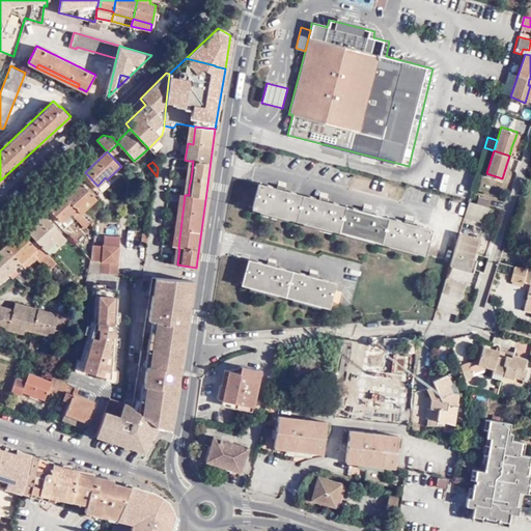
[(80,179),(63,194),(76,207),(80,212),(81,213),(98,198),(80,179)]
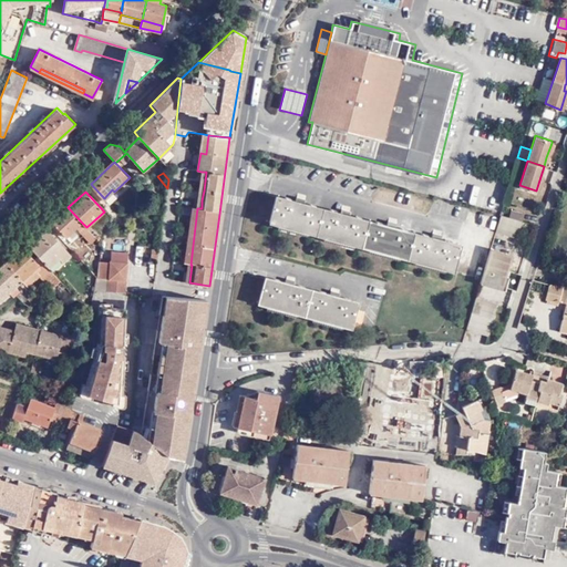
[(280,195),(272,220),(457,270),(464,245),(280,195)]
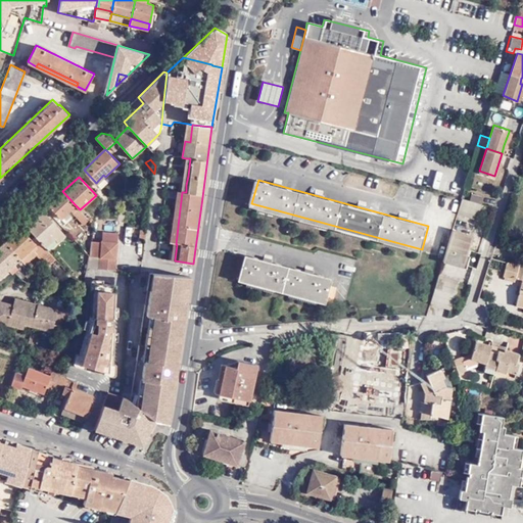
[(75,204),(62,191),(48,205),(60,219),(75,204)]
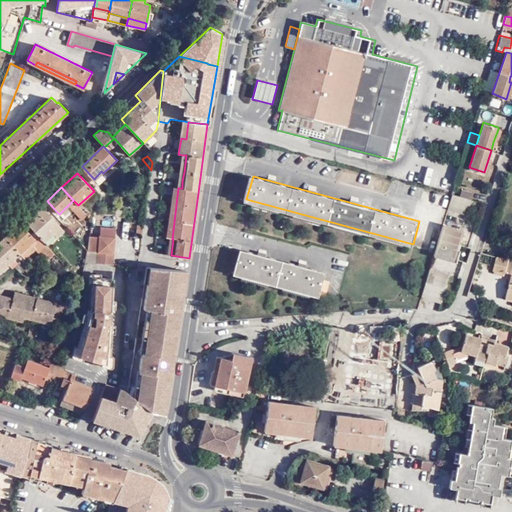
[(171,239),(172,239),(178,188),(174,188),(167,238),(171,239)]
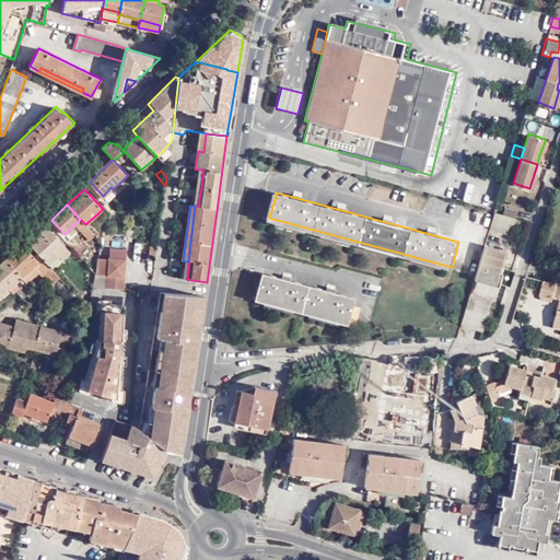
[(502,213),(494,211),(490,228),(510,233),(517,211),(503,207),(502,213)]
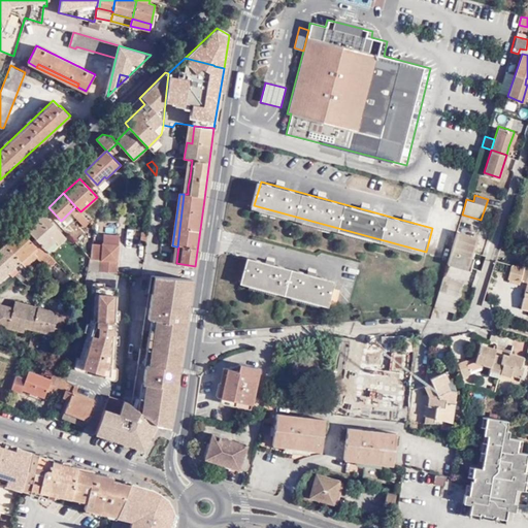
[(88,220),(80,211),(79,210),(75,215),(85,225),(87,224),(91,227),(93,225),(92,224),(88,220)]
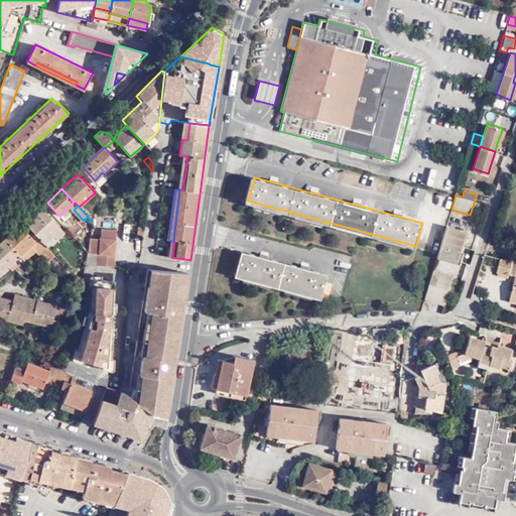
[(42,208),(26,222),(41,239),(44,243),(53,234),(57,238),(65,232),(42,208)]
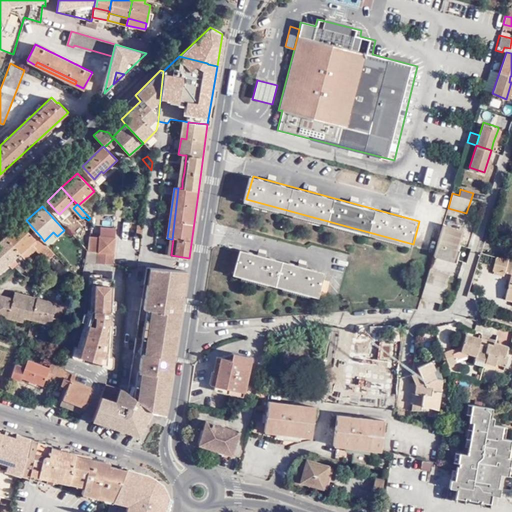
[(20,222),(5,236),(20,252),(25,257),(35,248),(31,242),(35,238),(20,222)]
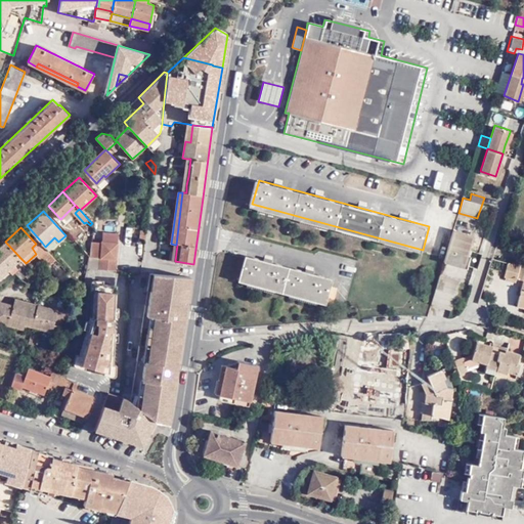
[(472,235),(452,230),(444,258),(464,263),(472,235)]
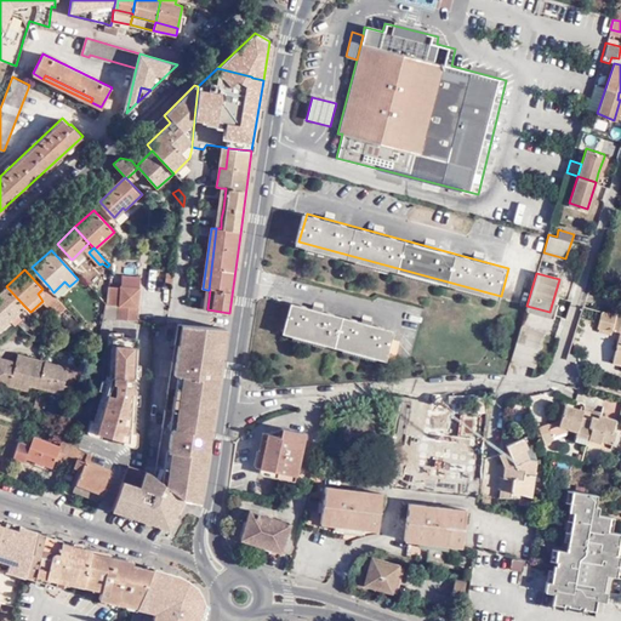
[(64,281),(53,292),(55,294),(58,296),(69,286),(64,281)]
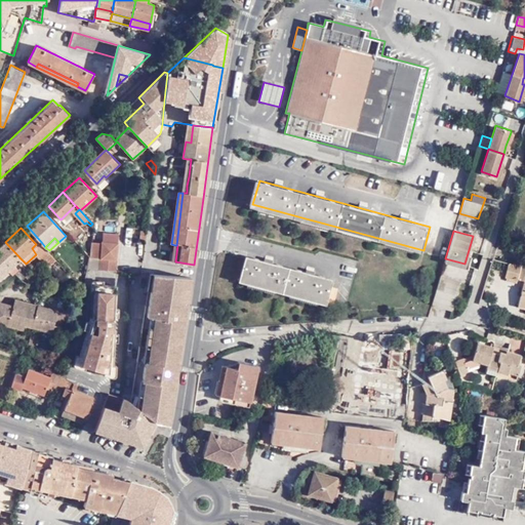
[(115,270),(118,258),(120,242),(103,240),(102,242),(92,241),(90,255),(88,269),(101,269),(115,270)]
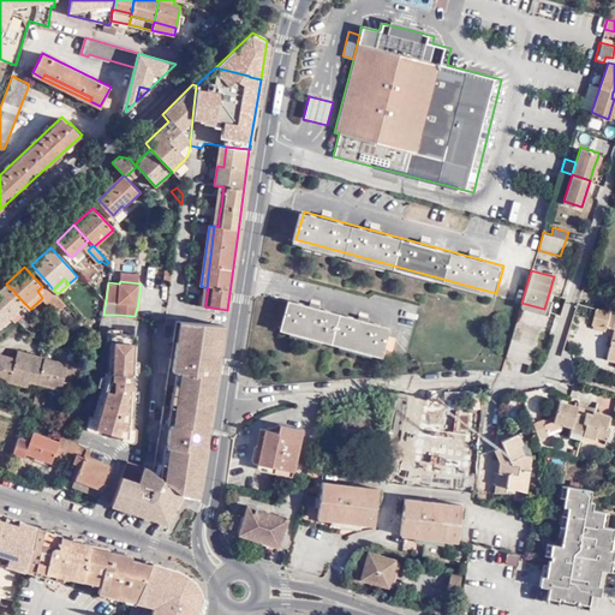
[(0,290),(0,324),(10,315),(16,321),(22,315),(17,310),(24,303),(6,284),(0,290)]
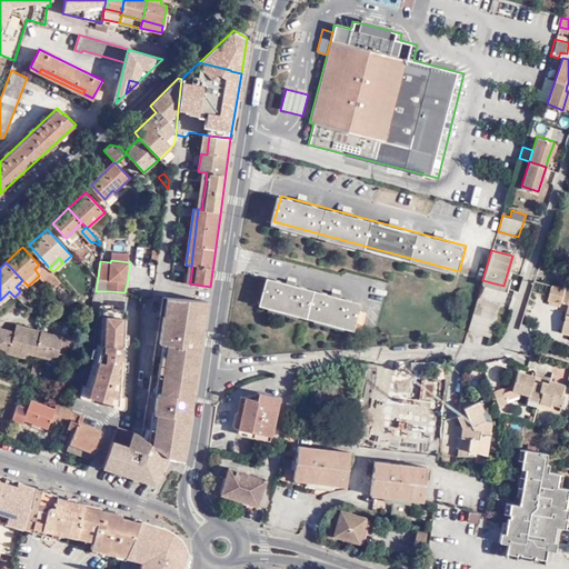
[(46,263),(42,268),(40,269),(42,272),(45,275),(50,269),(49,268),(46,263)]
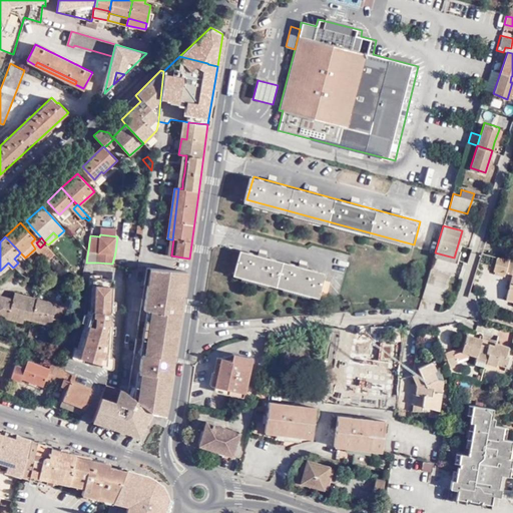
[(164,254),(171,255),(173,239),(172,239),(171,239),(170,246),(166,246),(164,254)]
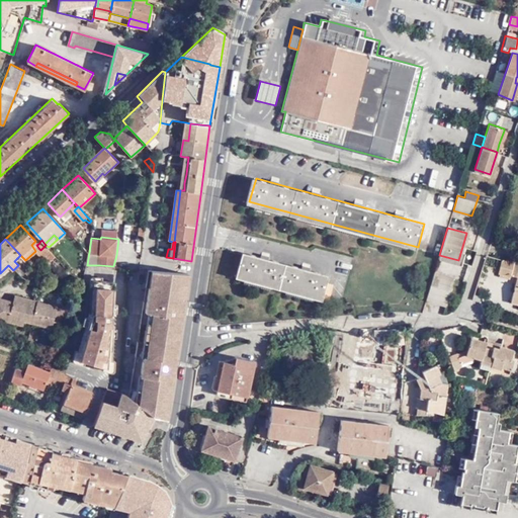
[(46,245),(40,250),(48,257),(49,257),(50,258),(51,258),(55,254),(49,247),(46,245)]
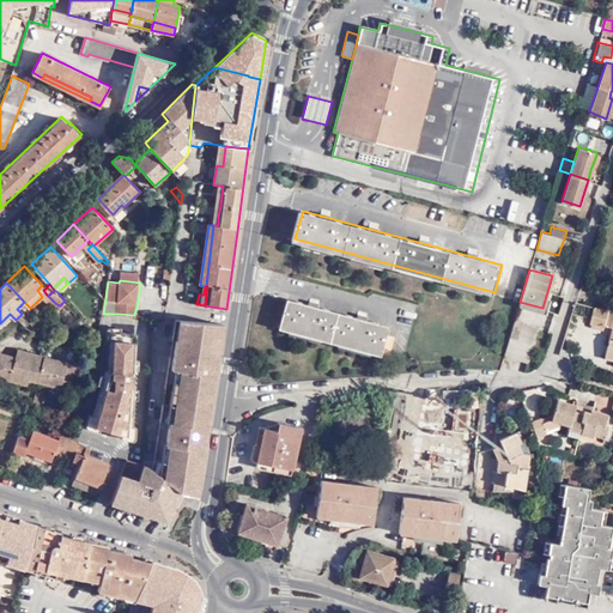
[(95,319),(102,320),(103,314),(105,298),(99,292),(95,319)]
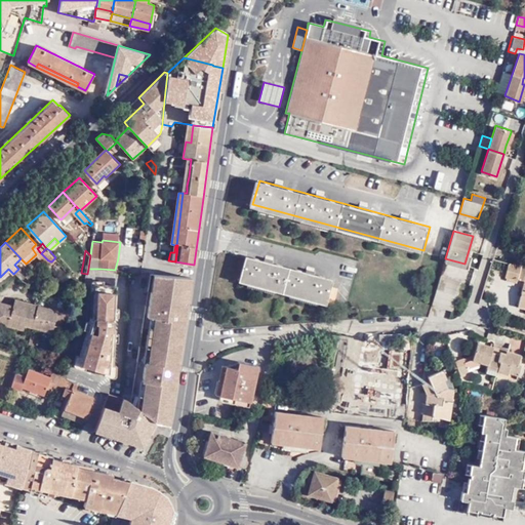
[(333,277),(248,254),(241,279),(326,301),(327,300),(336,303),(340,287),(331,285),(333,277)]
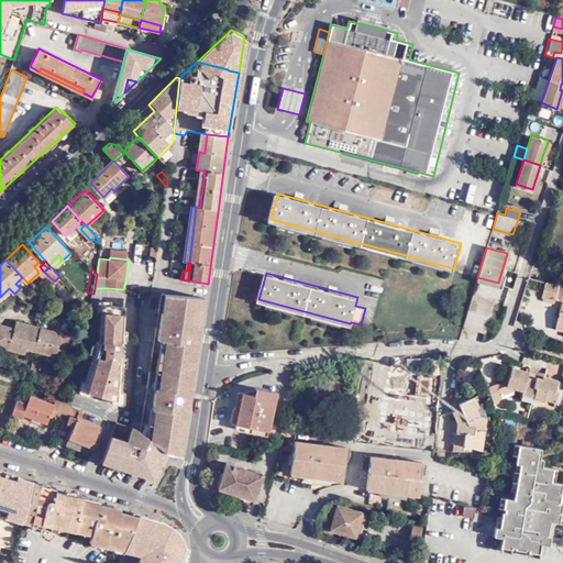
[(62,287),(66,284),(59,276),(55,280),(62,287)]
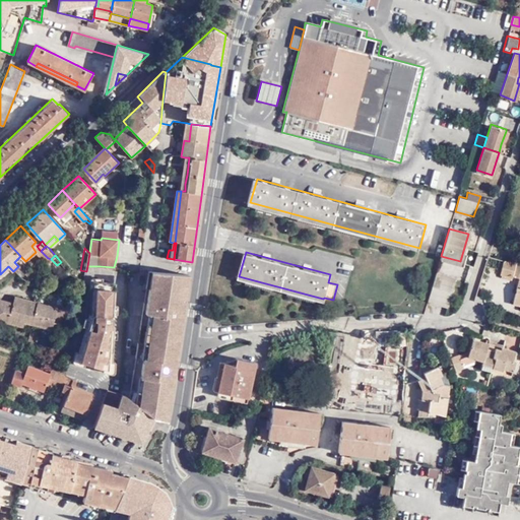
[(441,256),(440,259),(459,265),(460,261),(441,256)]
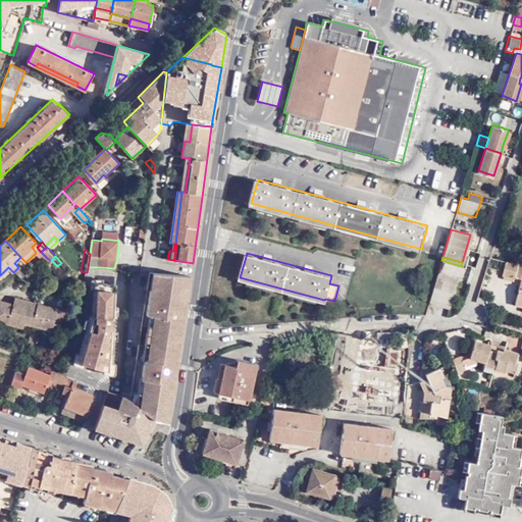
[(33,277),(36,274),(25,262),(22,264),(33,277)]
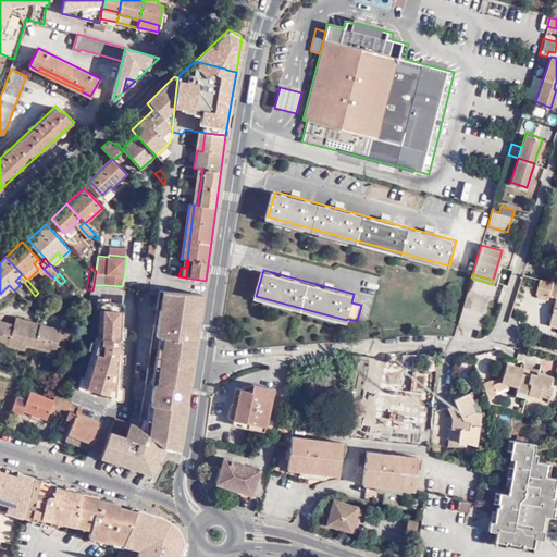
[(548,286),(535,284),(533,295),(546,298),(548,286)]
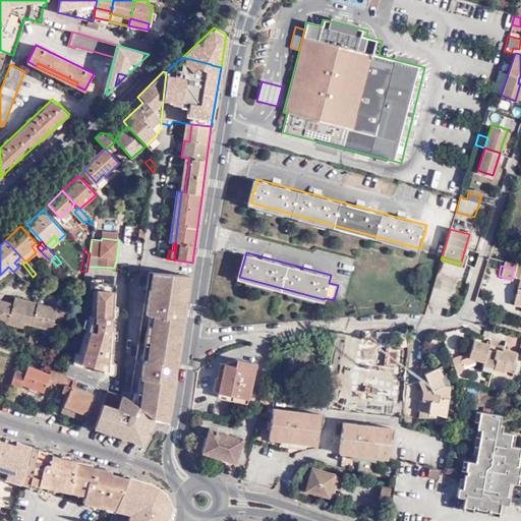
[(513,268),(511,279),(518,280),(520,270),(513,268)]
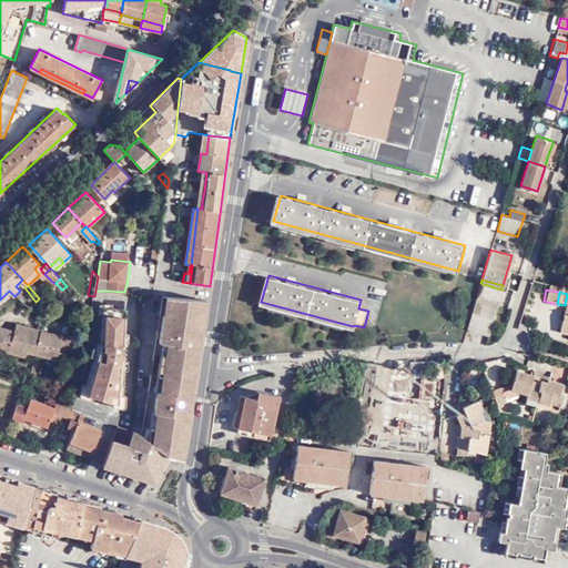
[(170,316),(173,296),(162,295),(150,378),(156,378),(161,378),(166,343),(159,342),(163,316),(170,316)]
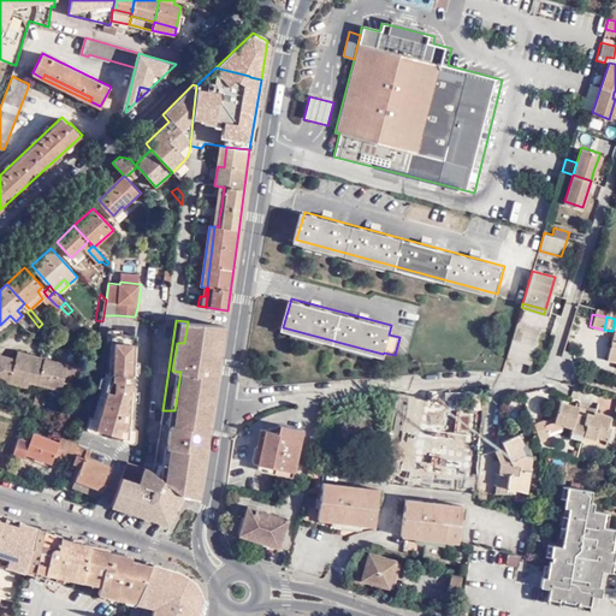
[(218,378),(225,325),(188,321),(184,343),(177,343),(172,371),(181,372),(175,410),(212,414),(218,378)]
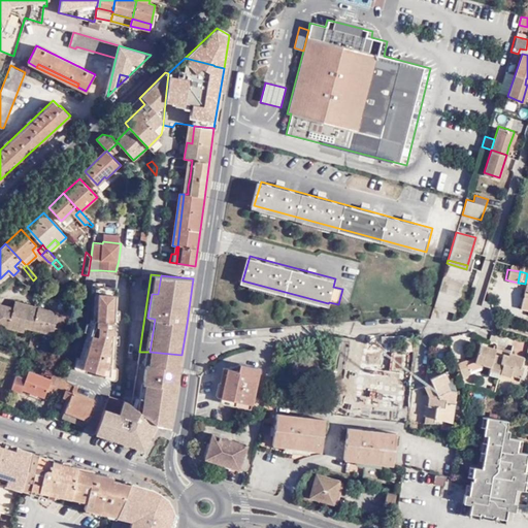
[(442,277),(434,306),(454,310),(462,284),(442,277)]
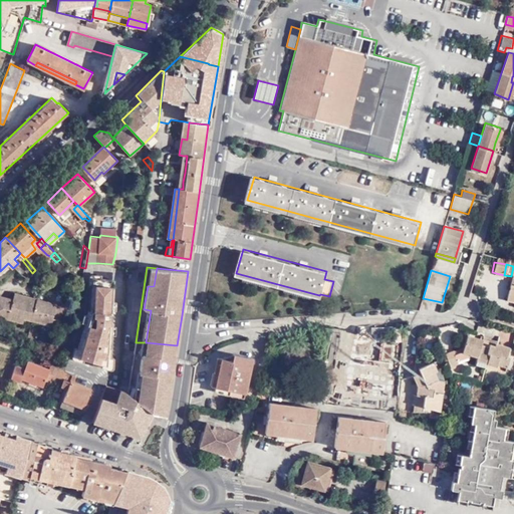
[(513,276),(511,276),(505,299),(513,301),(513,276)]
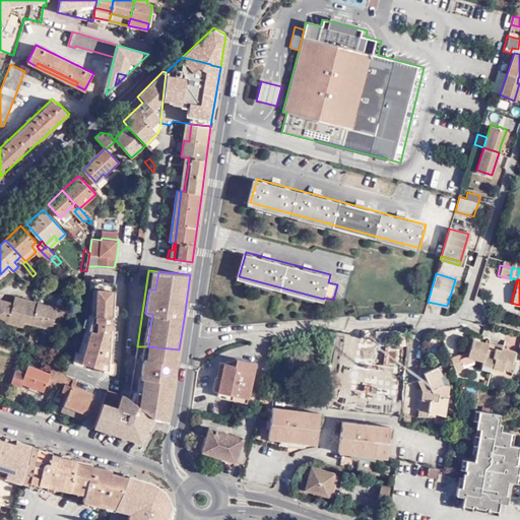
[(115,317),(116,282),(94,281),(93,315),(90,315),(77,361),(113,371),(115,326),(112,326),(113,317),(115,317)]
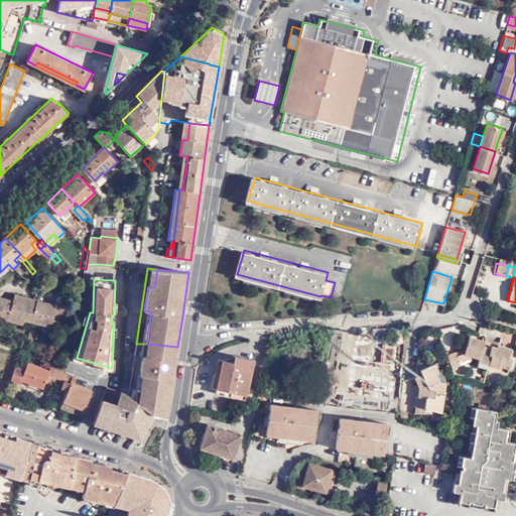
[(26,318),(33,320),(38,300),(16,294),(14,300),(0,296),(0,315),(24,324),(26,318)]
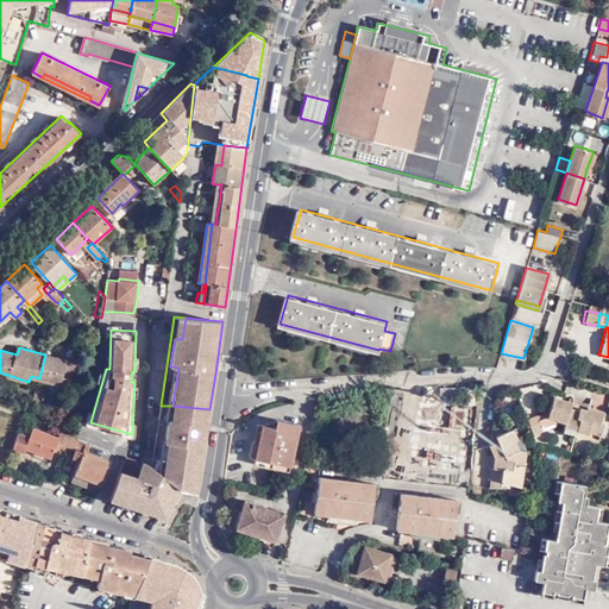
[(39,378),(68,385),(76,363),(45,355),(39,378)]
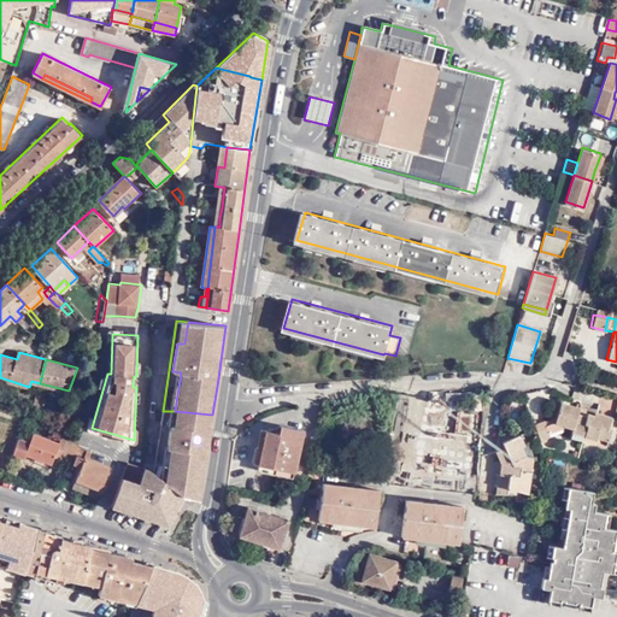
[(77,368),(69,391),(74,392),(77,385),(77,383),(81,369),(77,368)]
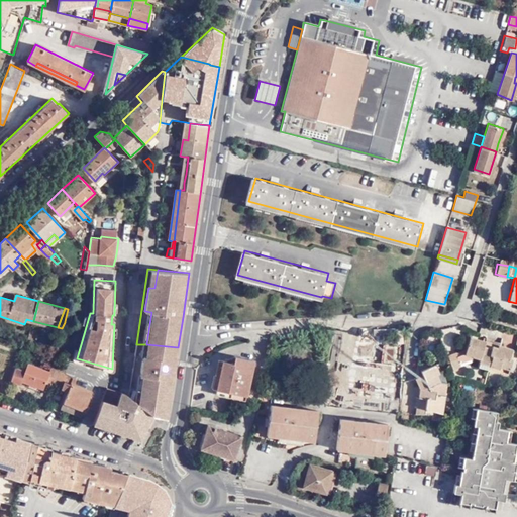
[(369,365),(369,372),(370,373),(382,374),(383,353),(385,353),(386,339),(379,339),(379,345),(371,344),(372,337),(358,336),(357,344),(363,344),(363,364),(369,365)]
